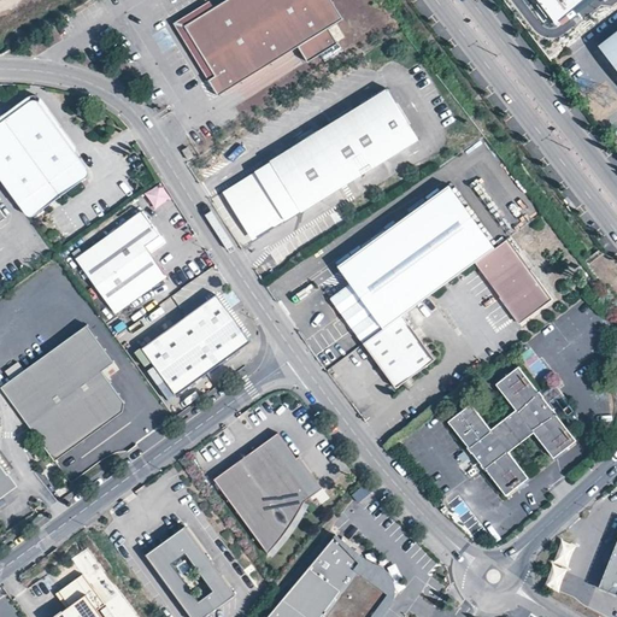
[(183,34),(177,25),(207,7),(204,0),(166,24),(203,81),(210,76),(183,34)]
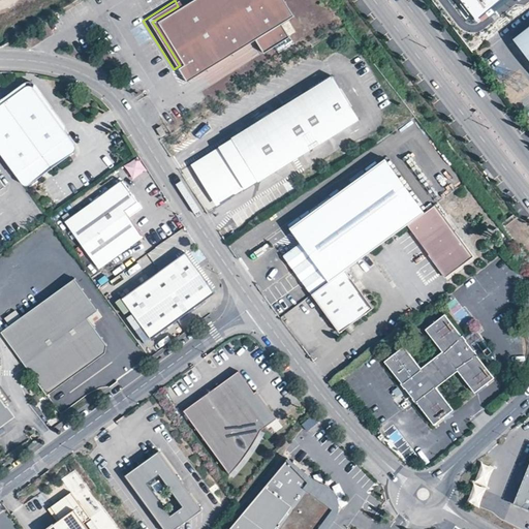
[(289,16),(279,0),(187,0),(178,6),(152,22),(157,29),(180,65),(174,69),(182,83),(250,40),(254,37),(262,52),(285,37),(276,24),(289,16)]
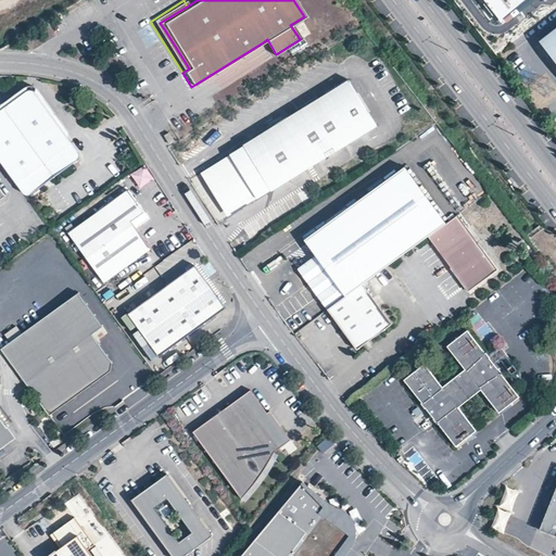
[(527,0),(491,0),(504,19),(527,0)]
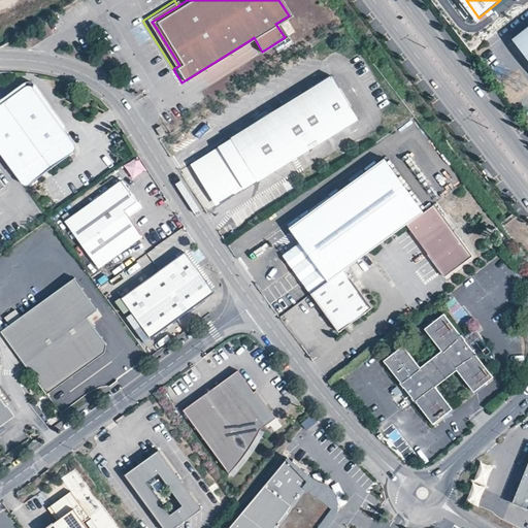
[(527,25),(513,37),(527,58),(527,25)]
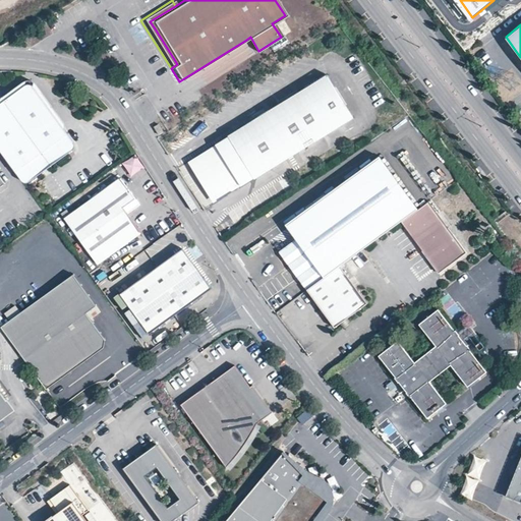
[(258,51),(250,37),(246,40),(255,53),(258,51)]
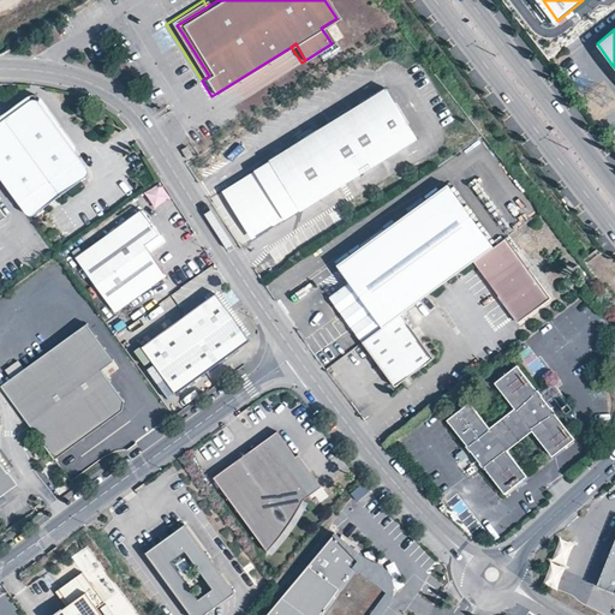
[(565,69),(577,84),(583,79),(571,65),(565,69)]
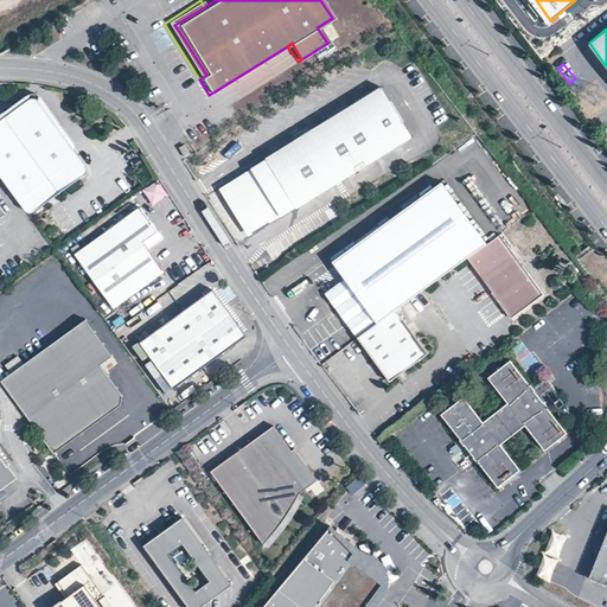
[(295,206),(411,134),(379,84),(264,157),(264,158),(250,166),(267,193),(256,199),(269,221),(295,205),(295,206)]
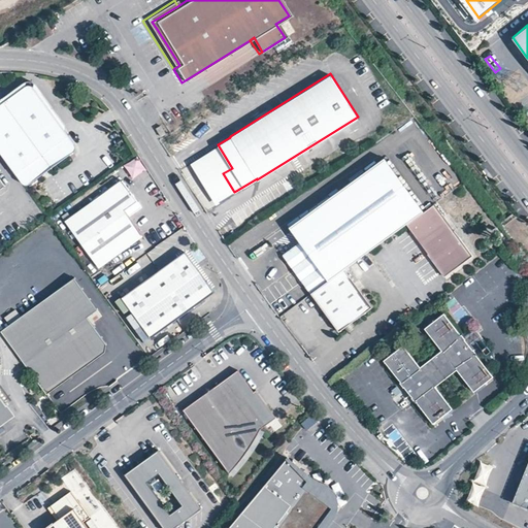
[(0,156),(23,188),(26,189),(28,189),(30,188),(39,183),(72,158),(75,155),(75,152),(64,134),(60,134),(44,111),(44,108),(33,92),(32,91),(28,91),(11,103),(11,107),(1,116),(0,114),(0,156)]
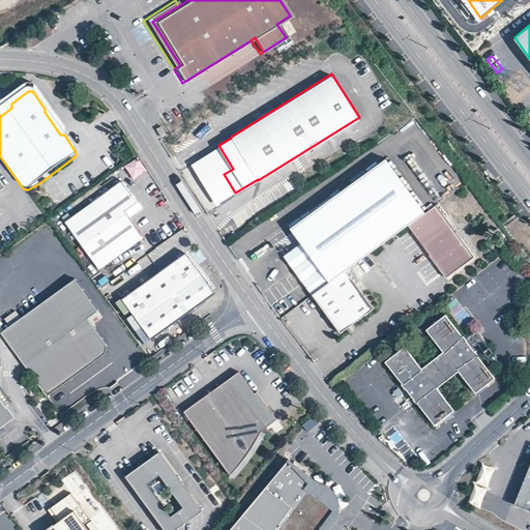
[(162,125),(156,127),(162,137),(167,134),(162,125)]
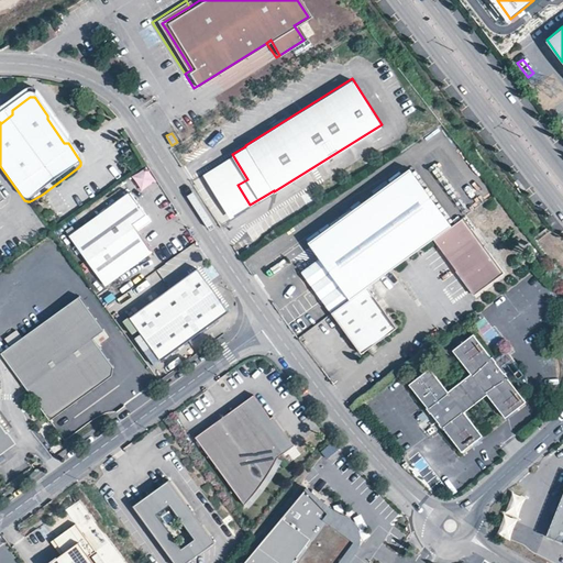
[(247,179),(232,154),(202,173),(230,217),(250,205),(238,185),(247,179)]
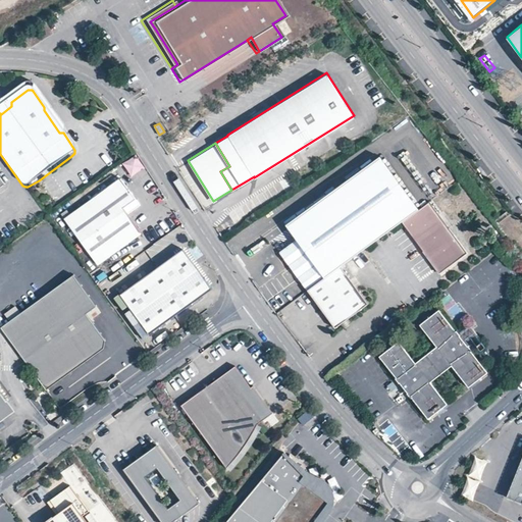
[(131,177),(145,169),(138,156),(123,163),(131,177)]
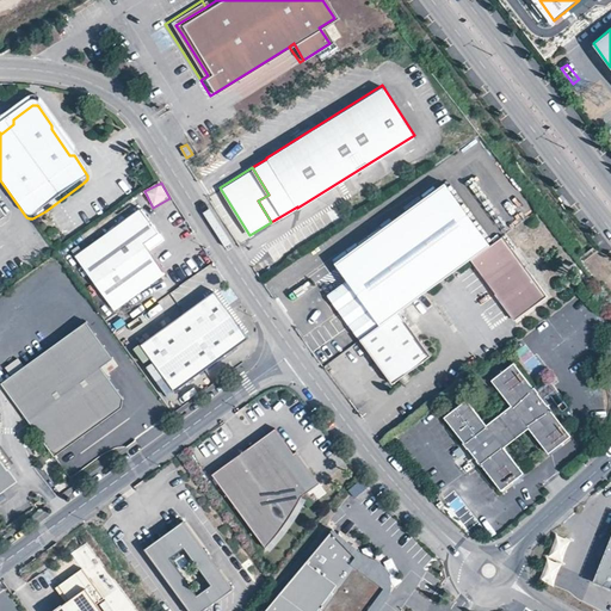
[(359,340),(393,315),(397,313),(470,260),(489,246),(475,227),(445,185),(444,185),(444,184),(334,264),(347,282),(327,296),(359,340)]
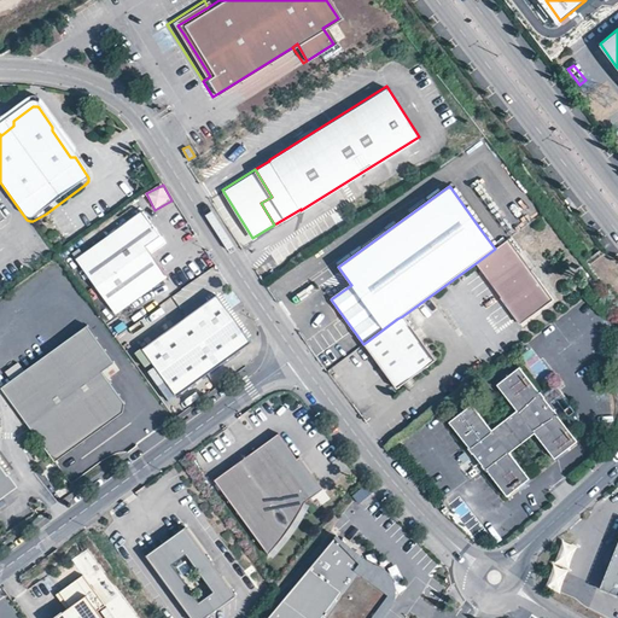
[(250,242),(223,193),(214,198),(239,246),(250,242)]
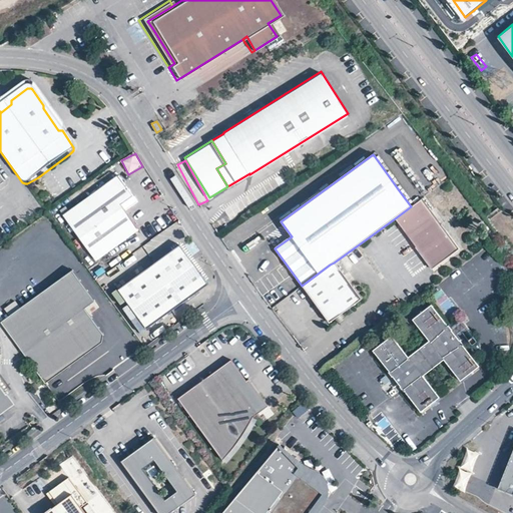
[(96,265),(139,234),(123,210),(134,203),(121,183),(66,221),(96,265)]
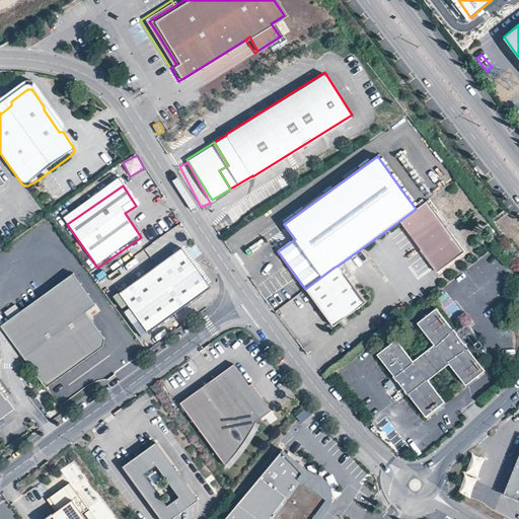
[(416,209),(399,221),(402,225),(424,254),(430,264),(436,272),(464,250),(427,200),(416,209)]
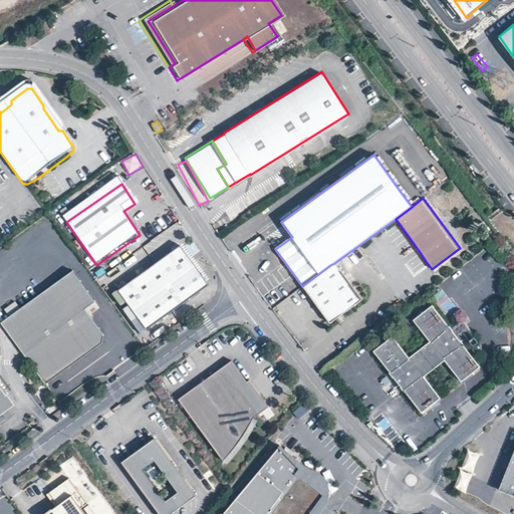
[(208,286),(179,247),(117,291),(146,331),(208,286)]
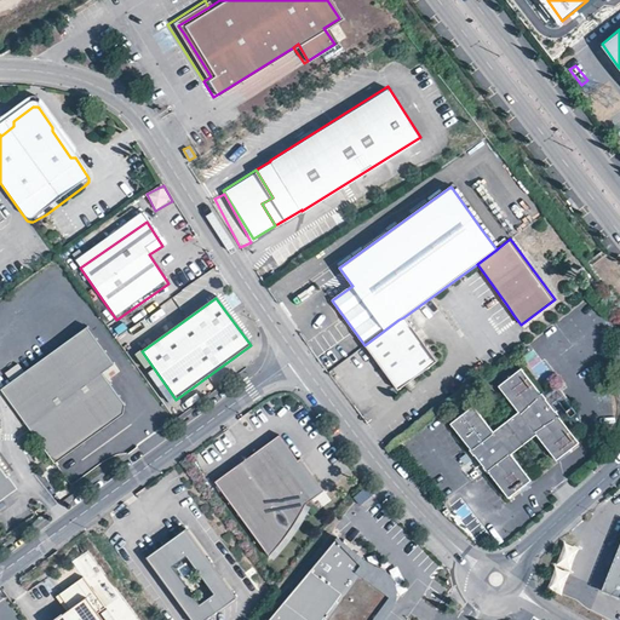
[(436,362),(403,317),(399,320),(365,345),(397,390),(436,362)]
